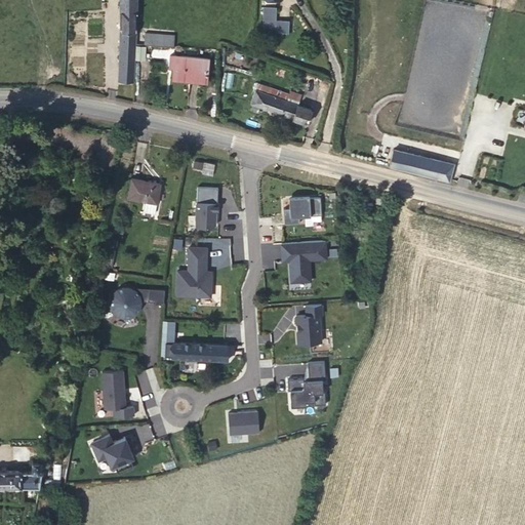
[(135,33),(135,0),(120,0),(120,33),(121,33),(119,81),(133,81),(135,33)]
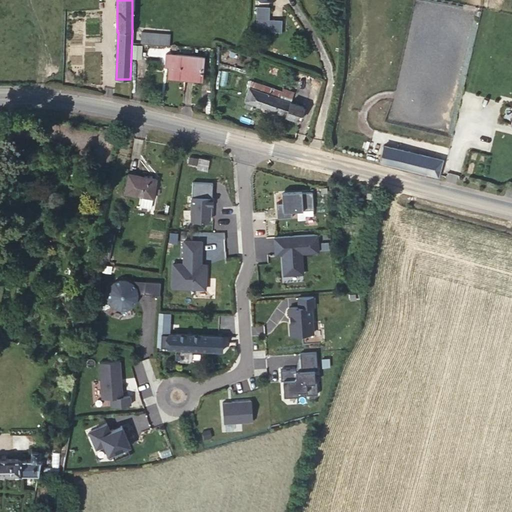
[(282,33),(282,20),(270,19),(270,6),(258,6),(257,28),(269,28),(269,32),(282,33)]
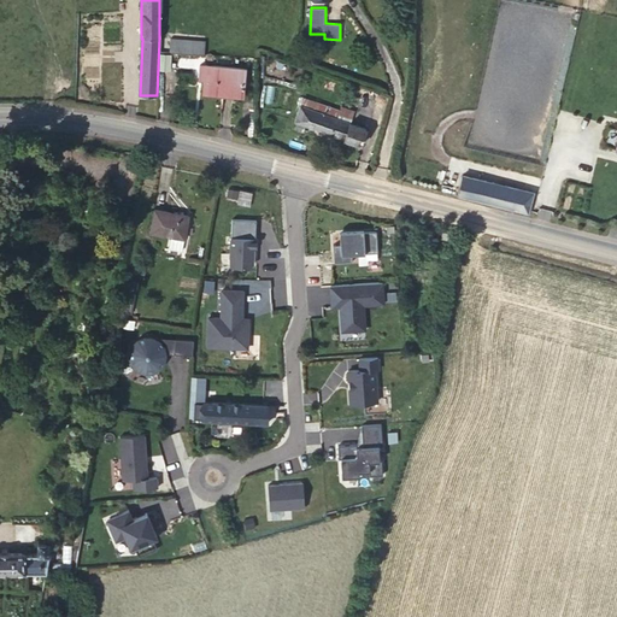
[(204,54),(205,41),(171,39),(170,52),(204,54)]
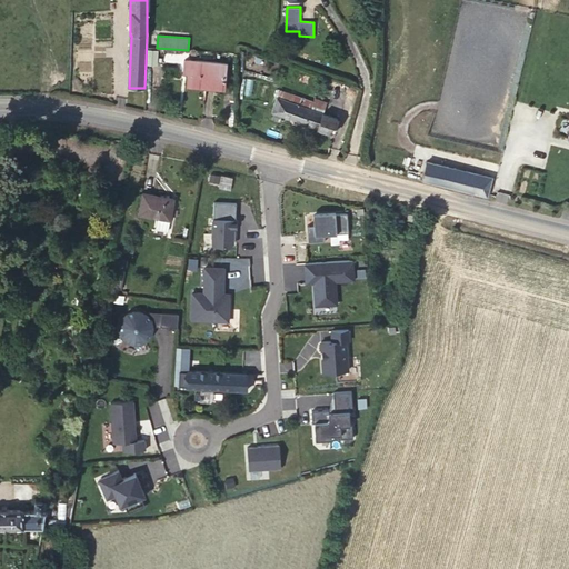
[(225,88),(227,63),(189,60),(189,65),(185,65),(183,73),(188,75),(187,85),(225,88)]
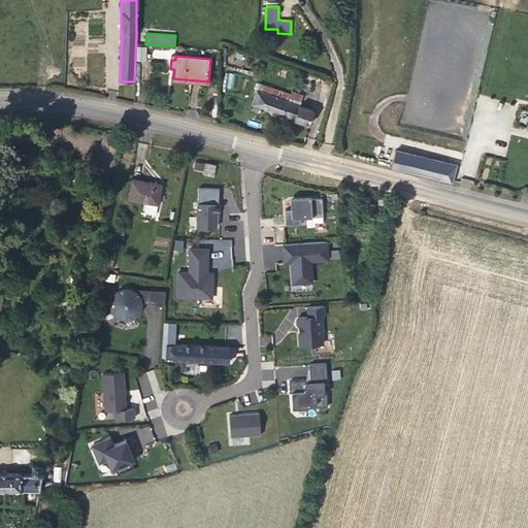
[(300,105),(303,95),(292,92),(291,95),(259,85),(253,104),(254,105),(252,111),(260,114),(262,108),(308,124),(314,110),(300,105)]
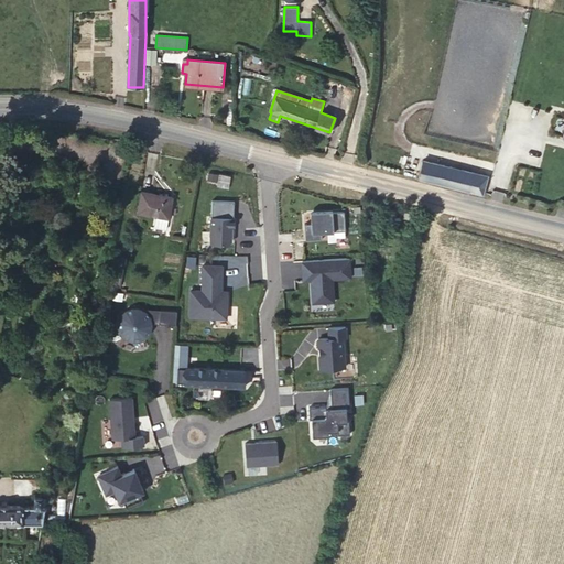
[(484,192),(487,176),(423,160),(418,179),(483,194),(484,192)]
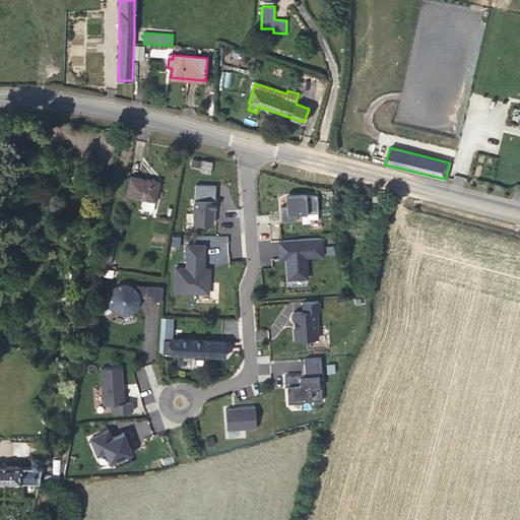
[(200,168),(201,160),(193,158),(192,166),(200,168)]
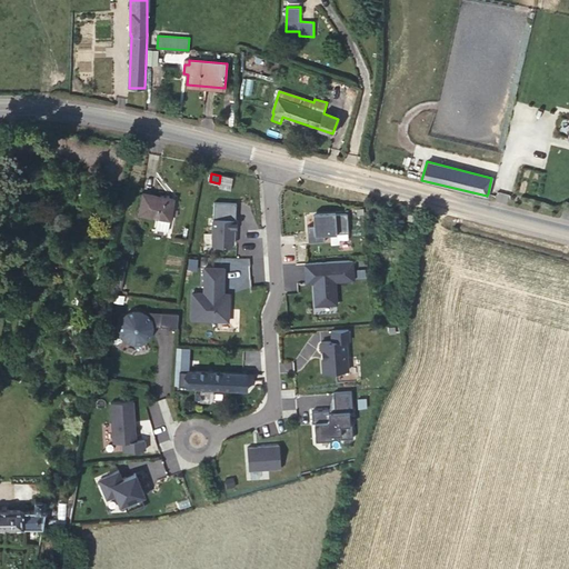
[(168,230),(173,199),(143,193),(140,215),(158,218),(156,229),(168,230)]
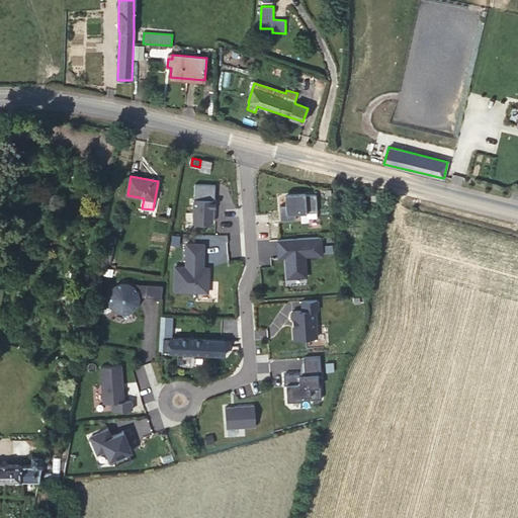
[(318,211),(316,193),(305,193),(284,195),(285,204),(279,204),(280,220),(295,219),(294,209),(300,209),(300,212),(318,211)]
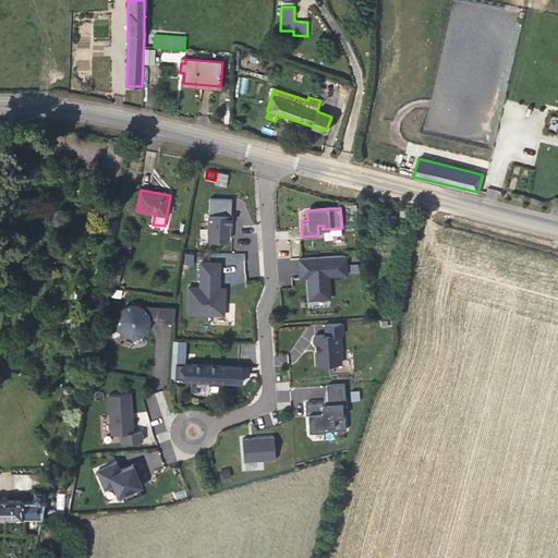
[(231,225),(231,215),(209,214),(208,241),(227,241),(229,239),(230,225),(231,225)]
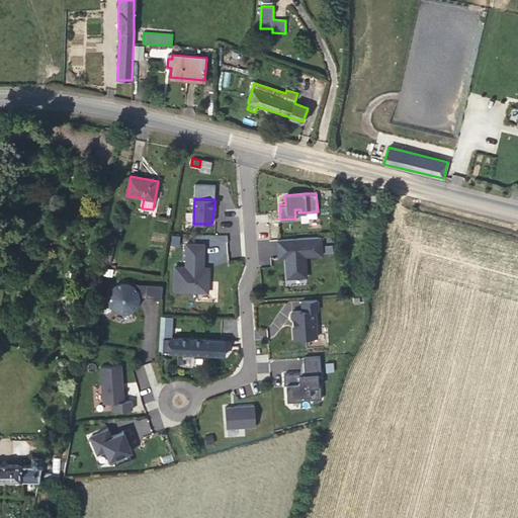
[(152,233),(150,243),(164,245),(166,235),(152,233)]
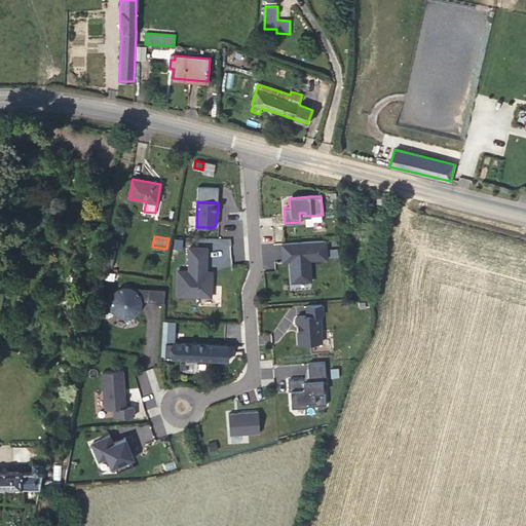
[(282,242),(283,261),(291,261),(292,264),(290,264),(292,283),(311,280),(309,259),(327,258),(326,239),(282,242)]
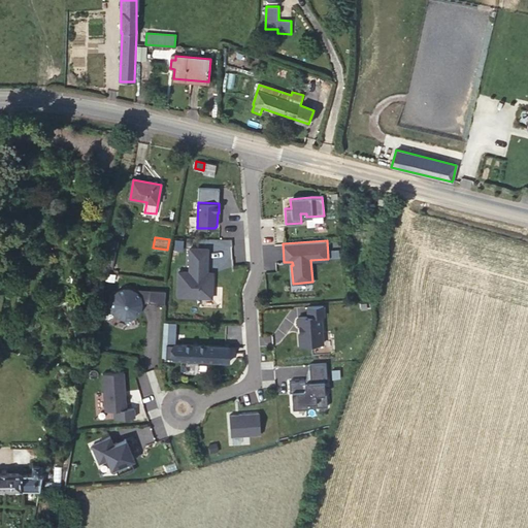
[(329,240),(329,258),(339,258),(339,240),(329,240)]
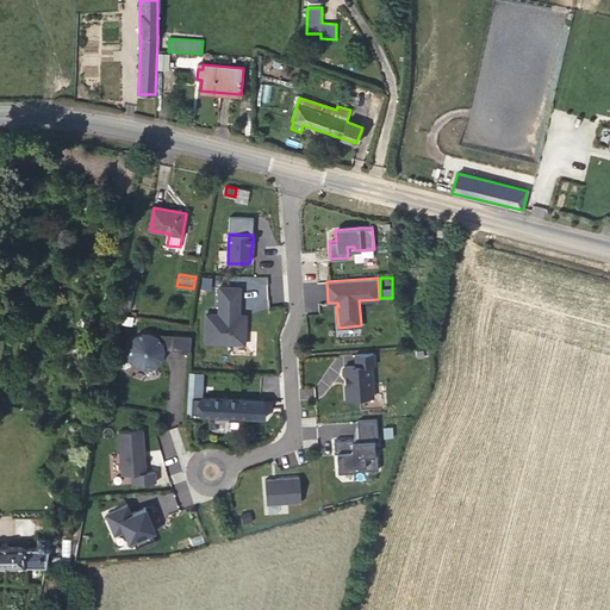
[(240,306),(241,287),(207,286),(205,343),(246,344),(246,315),(240,315),(234,315),(234,306),(240,306)]
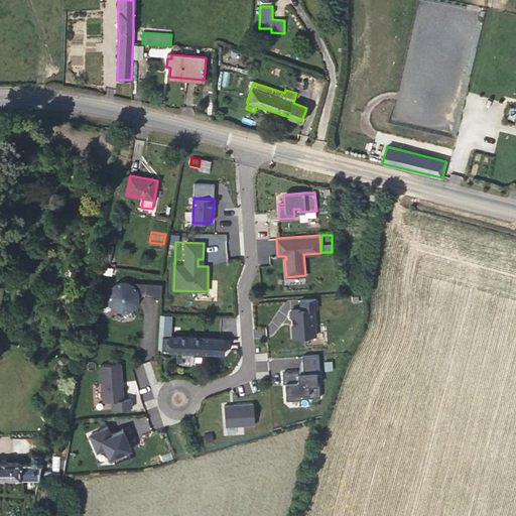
[(121,281),(116,284),(111,289),(110,295),(111,301),(115,306),(121,309),(127,309),(133,307),(137,302),(138,296),(161,297),(162,284),(121,281)]
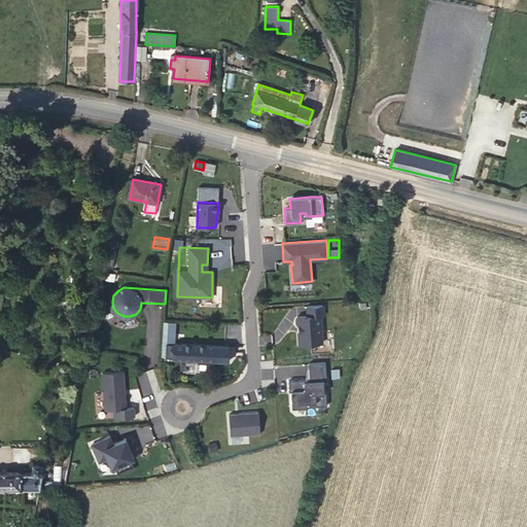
[(322,305),(307,306),(308,316),(297,316),(300,331),(299,331),(300,345),(322,343),(320,315),(323,315),(322,305)]
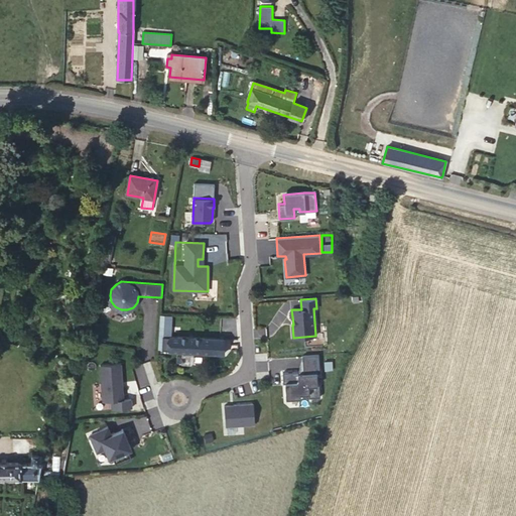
[(224,354),(224,338),(171,336),(170,352),(224,354)]
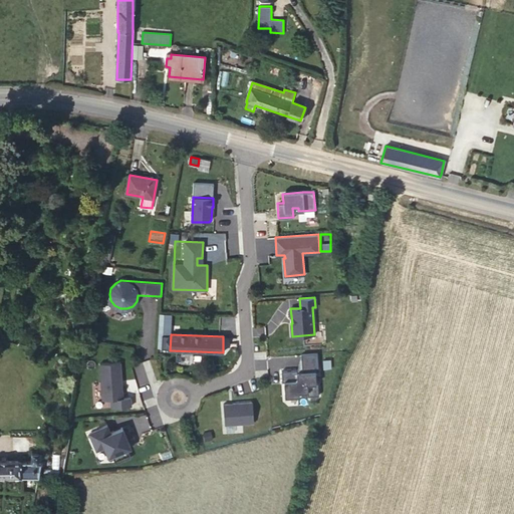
[(319,370),(318,352),(301,353),(302,371),(297,371),(297,369),(281,370),(282,381),(284,381),(285,397),(300,396),(299,393),(308,392),(308,397),(319,396),(318,382),(317,382),(316,371),(319,370)]
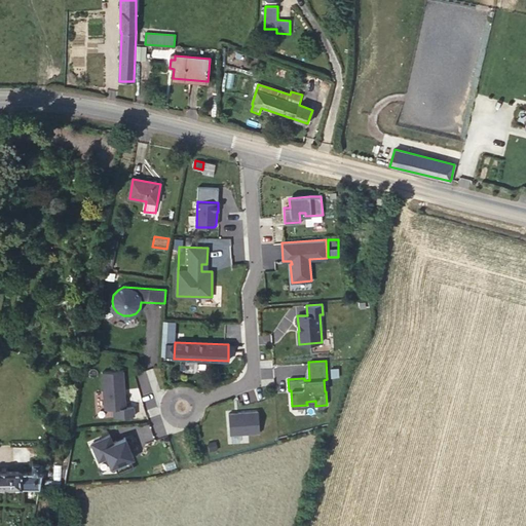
[(125,407),(123,370),(102,372),(105,409),(113,409),(114,417),(134,415),(134,406),(125,407)]
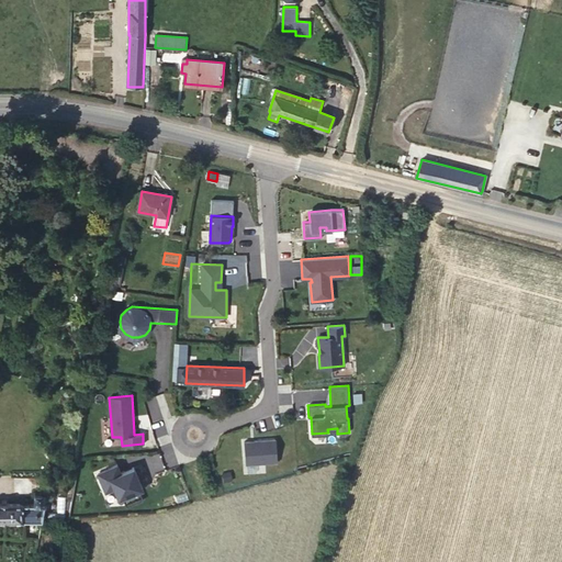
[(277,463),(274,439),(243,441),(244,465),(277,463)]
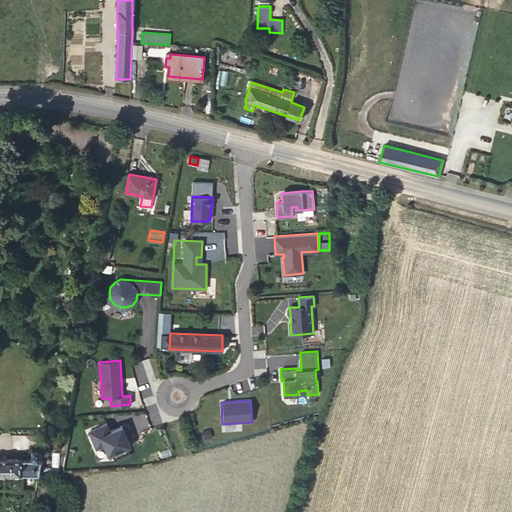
[(128,441),(122,426),(110,431),(107,424),(90,431),(97,448),(105,445),(109,454),(112,453),(116,461),(131,455),(127,447),(125,442),(128,441)]
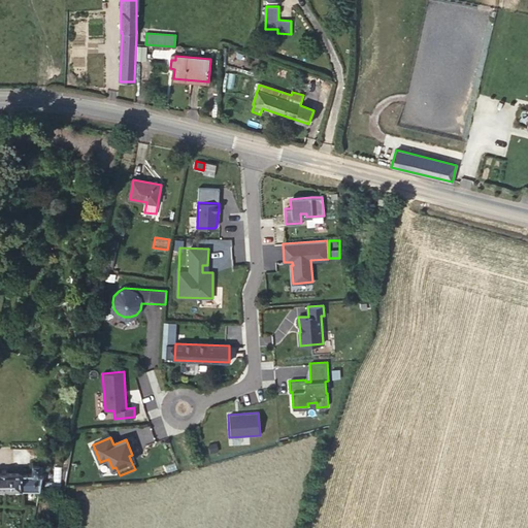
[(0,489),(40,489),(42,473),(42,464),(33,464),(33,473),(23,473),(0,472),(0,489)]
